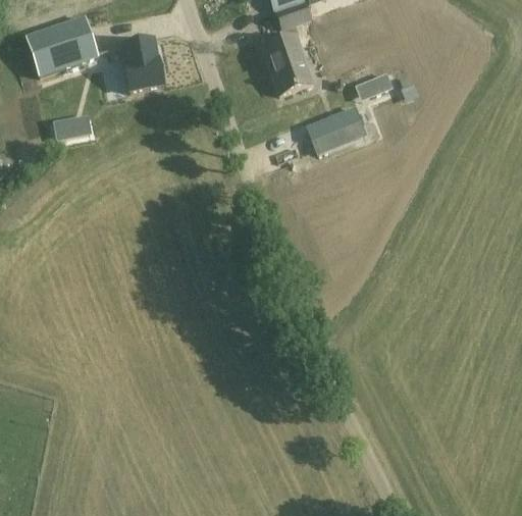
[(116,0),(118,8),(160,1),(160,0),(116,0)]
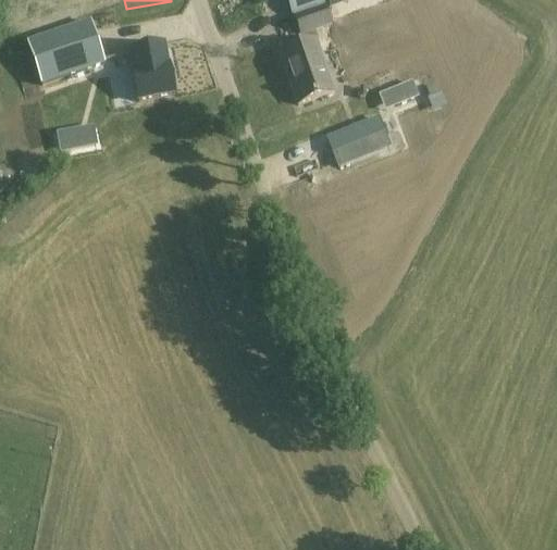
[(288,0),(300,32),(332,21),(324,0),(288,0)]
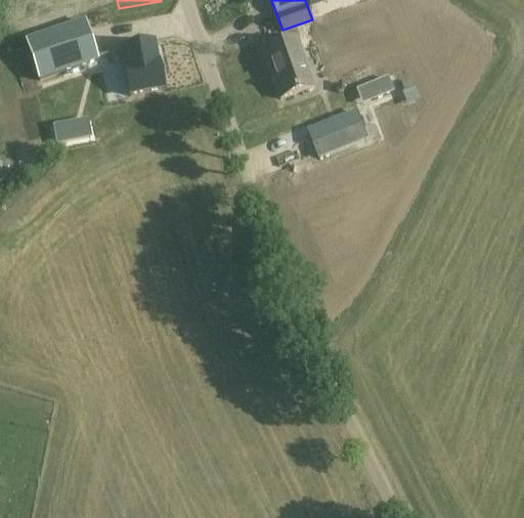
[(84,16),(26,37),(39,76),(97,56),(84,16)]
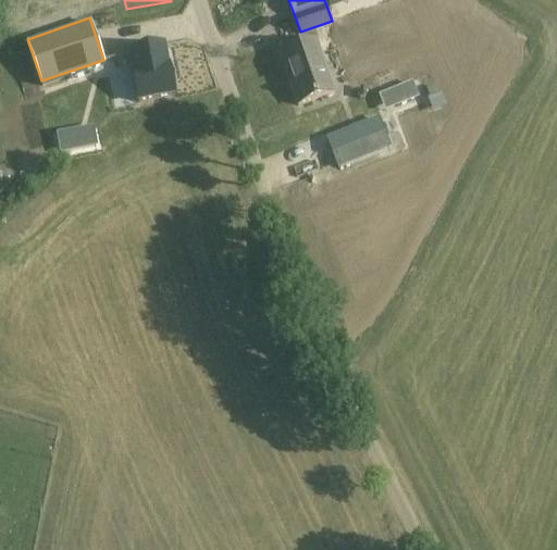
[(332,87),(316,38),(281,49),(298,99),(332,87)]
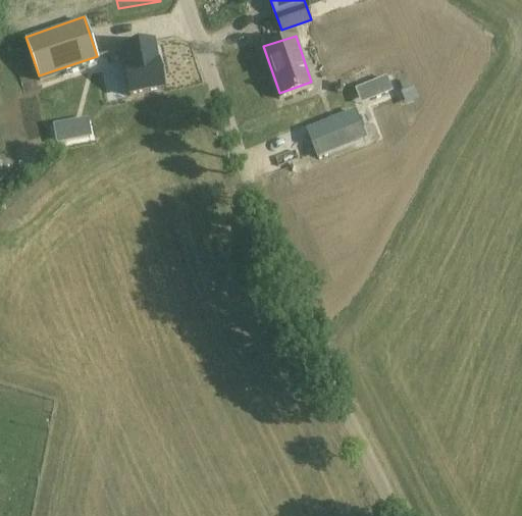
[(152,39),(121,45),(124,64),(123,65),(128,91),(163,85),(158,58),(156,58),(152,39)]
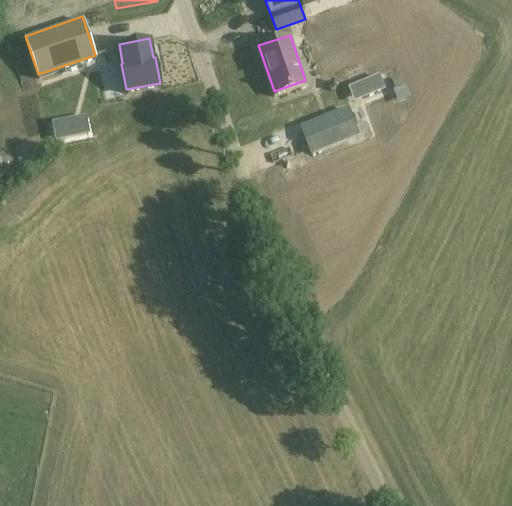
[(378,71),(359,78),(365,93),(384,86),(378,71)]
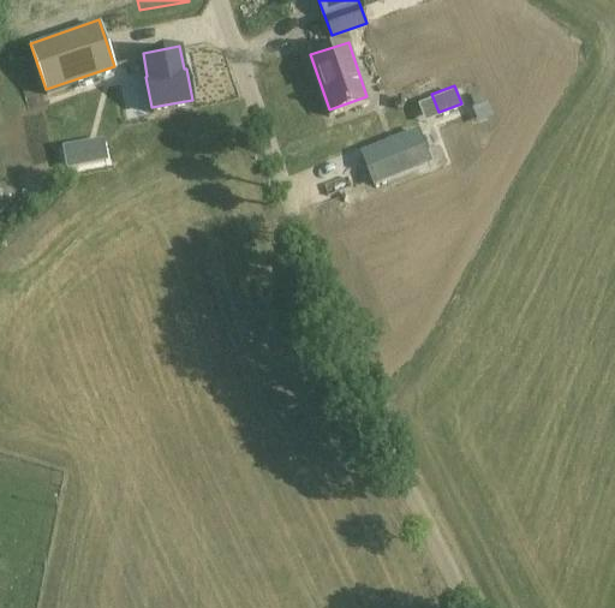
[(417,124),(359,147),(372,180),(430,158),(417,124)]
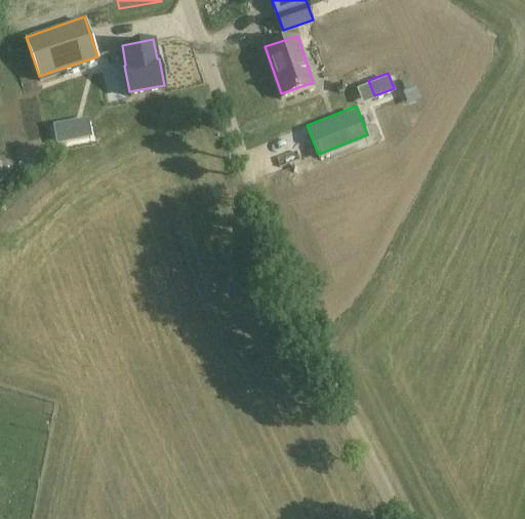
[(88,115),(70,118),(74,136),(91,133),(88,115)]
